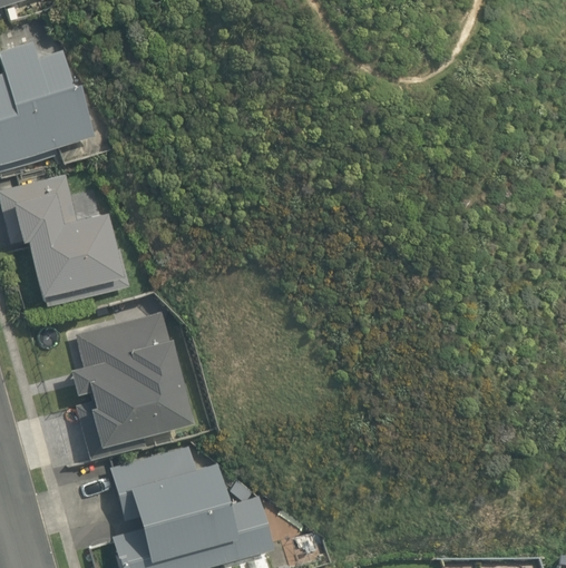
[(0,0),(0,17),(6,16),(2,7),(28,0),(0,0)]
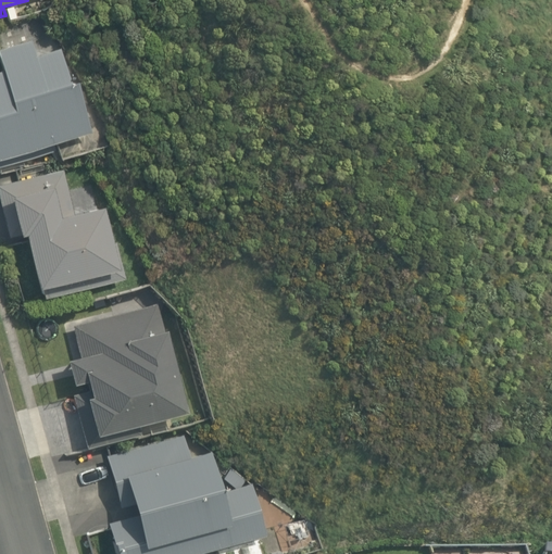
[(37,58),(34,41),(0,50),(0,60),(3,72),(0,72),(0,167),(59,152),(57,143),(93,134),(79,82),(72,84),(63,50),(37,58)]
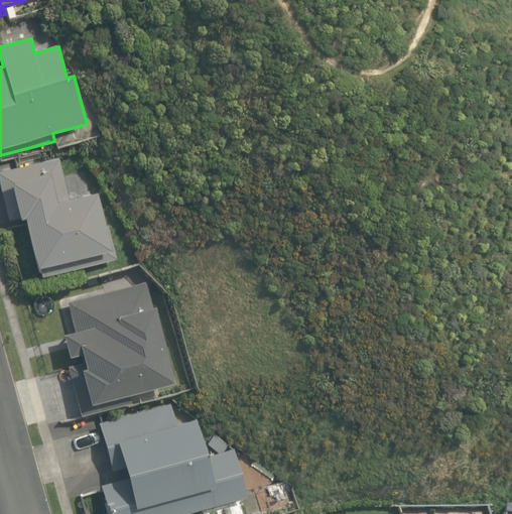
[(70,199),(60,159),(0,172),(0,173),(11,220),(25,217),(37,267),(40,266),(42,276),(118,259),(110,226),(105,227),(97,193),(70,199)]
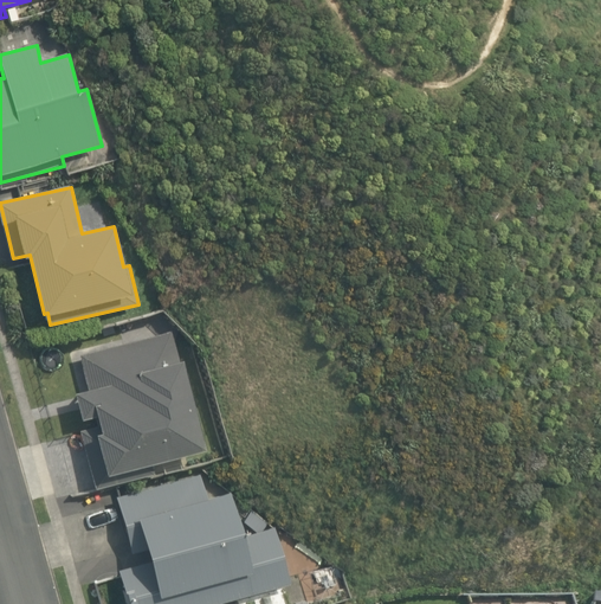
[(204,450),(174,333),(83,357),(91,390),(76,393),(83,421),(97,417),(101,428),(83,431),(97,488),(156,474),(154,463),(204,450)]
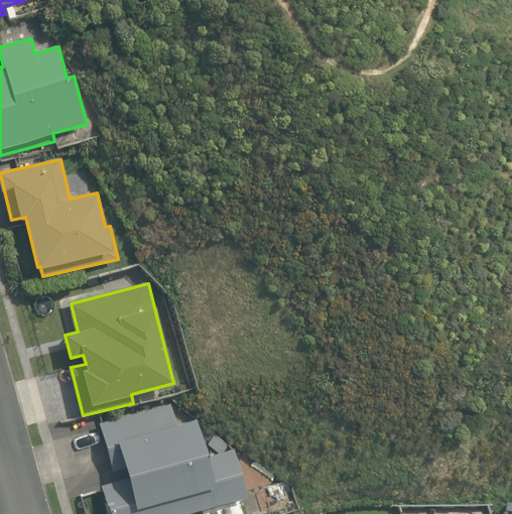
[(176,424),(171,404),(101,423),(114,472),(124,469),(127,480),(103,486),(110,513),(189,513),(249,498),(236,450),(207,458),(196,418),(176,424)]
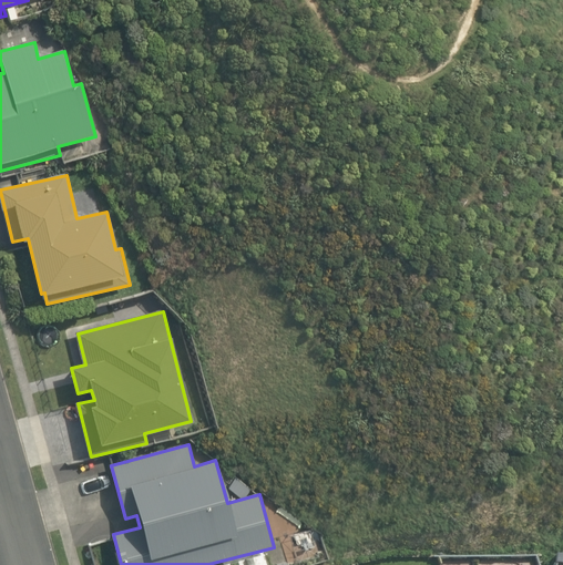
All buildings are outlined.
